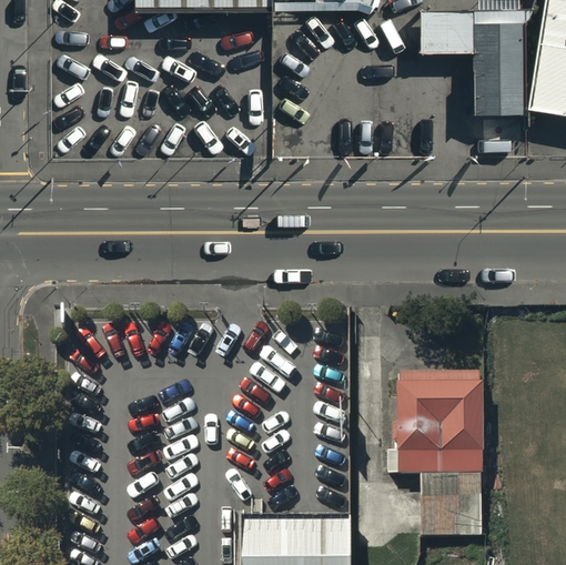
[(544,0),(527,110),(565,114),(565,0),(544,0)]
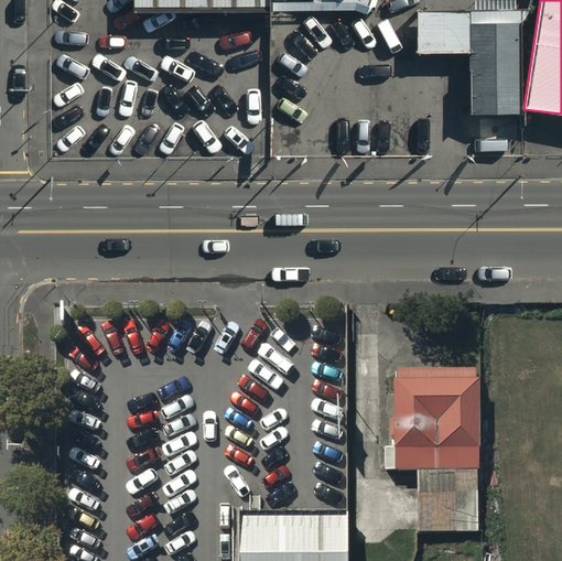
[(530,10),(417,10),(417,54),(467,54),(467,118),(518,119),(518,27),(530,10)]
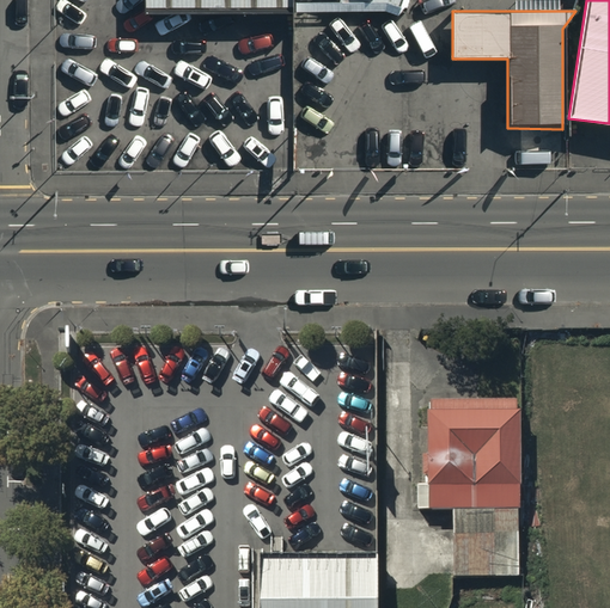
[(452,567),(512,567),(512,404),(425,404),(425,501),(451,501),(452,567)]
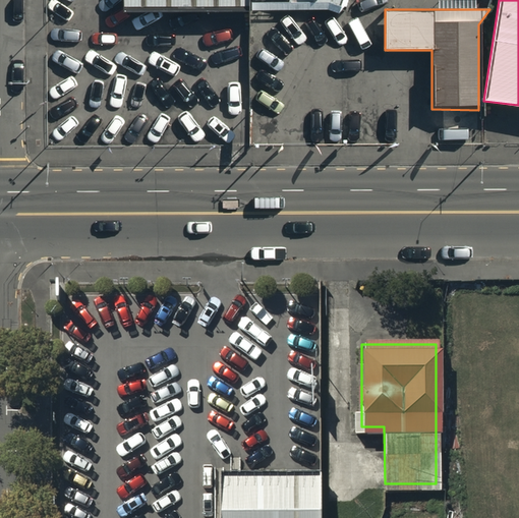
[(316,517),(316,481),(224,482),(224,517),(316,517)]
